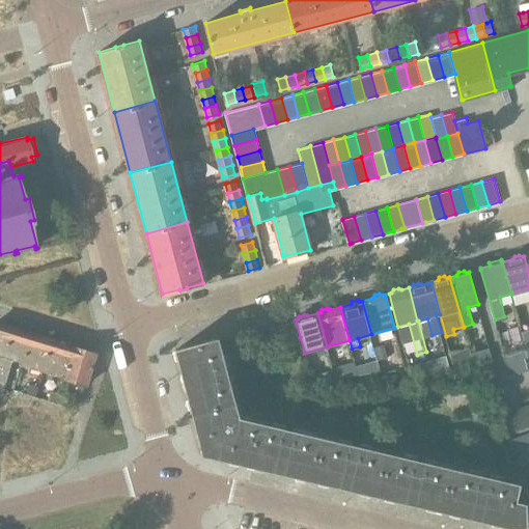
[(300,337),(295,321),(279,325),(284,342),(300,337)]
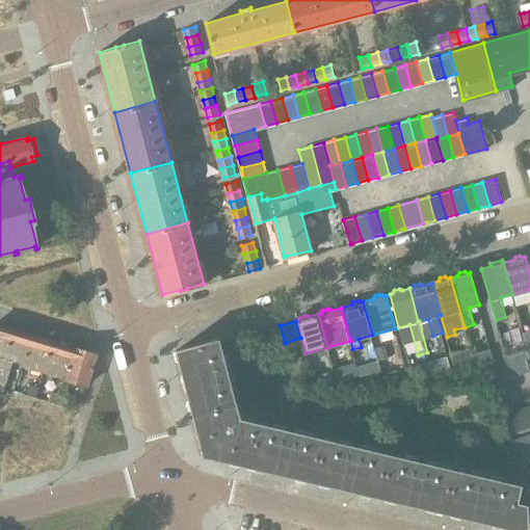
[(0,371),(14,327),(8,326),(5,327),(0,325),(0,371)]
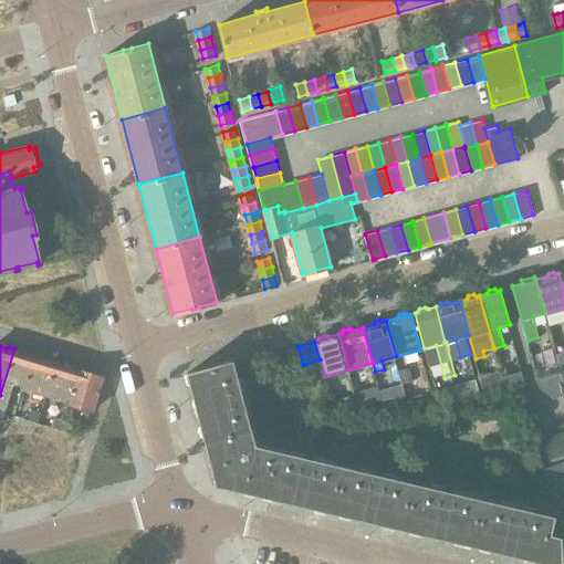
[(23,386),(32,356),(23,353),(21,351),(14,348),(0,395),(0,419),(3,419),(14,383),(23,386)]
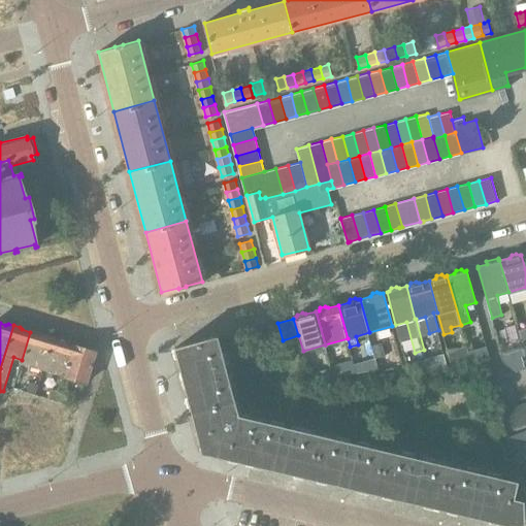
[(43,369),(53,336),(46,335),(44,336),(30,332),(22,360),(21,363),(43,369)]
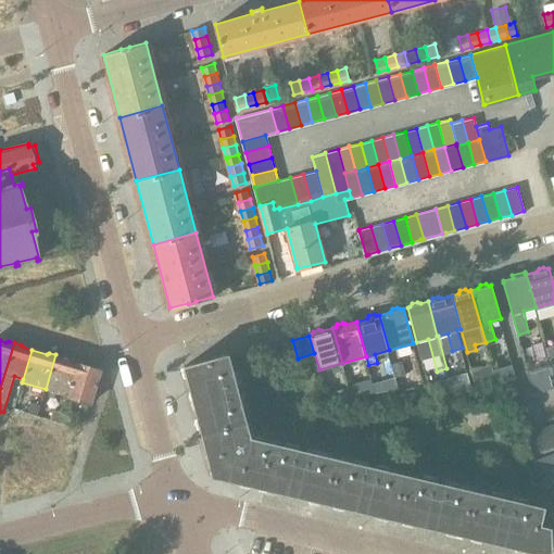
[(527,372),(530,380),(545,390),(553,388),(553,374),(552,368),(551,365),(550,365),(546,353),(531,357),(534,369),(527,372)]
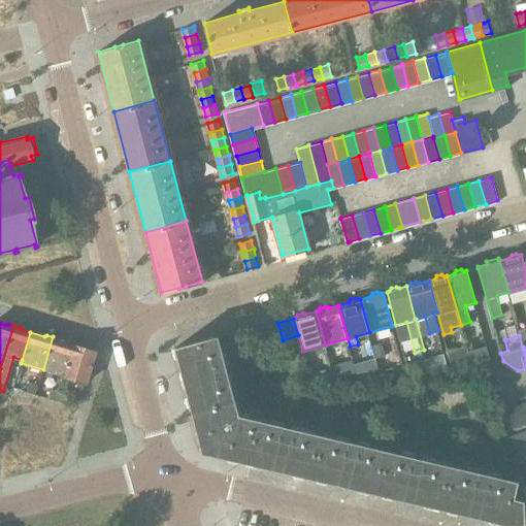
[(65,375),(74,344),(61,341),(60,339),(53,336),(43,369),(65,375)]
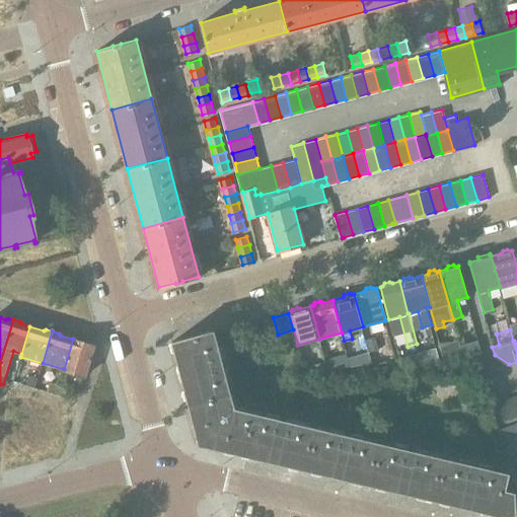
[(227,390),(212,330),(172,341),(188,399),(227,390)]
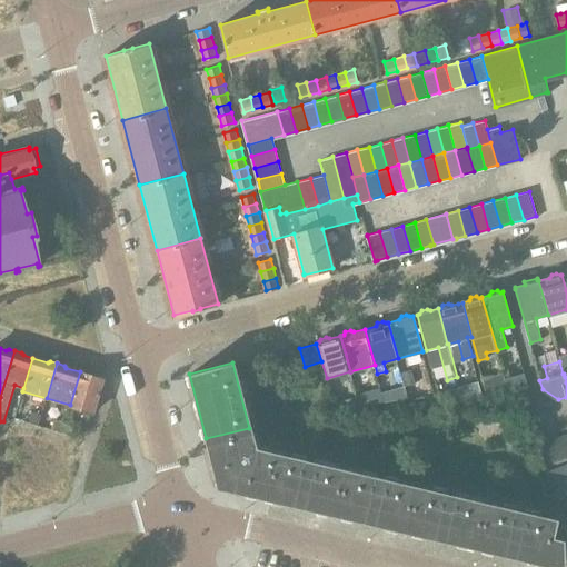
[(400,371),(404,385),(405,385),(415,383),(411,368),(400,371)]
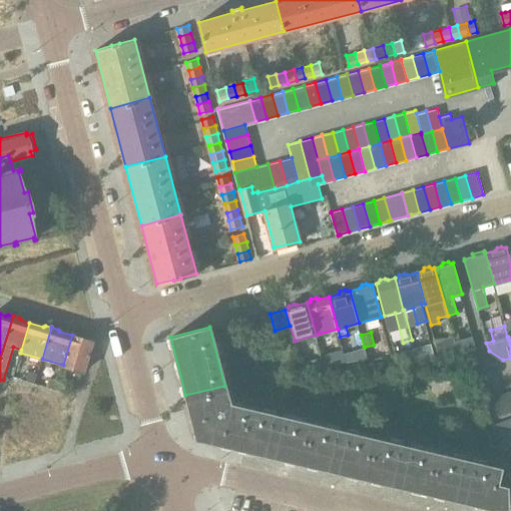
[(85,372),(93,342),(90,341),(89,338),(84,337),(81,338),(72,335),(63,365),(85,372)]
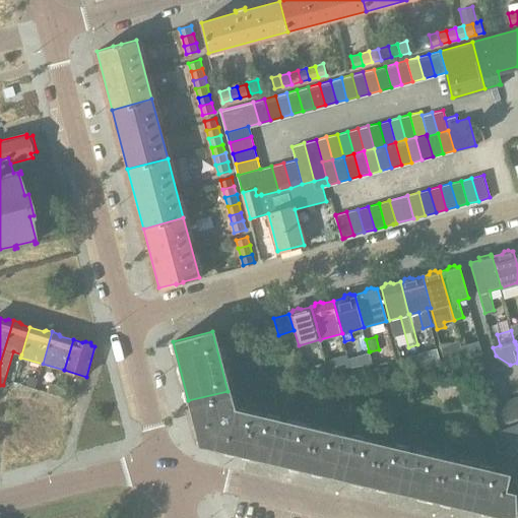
[(461,344),(459,340),(441,344),(445,360),(464,358),(461,344)]
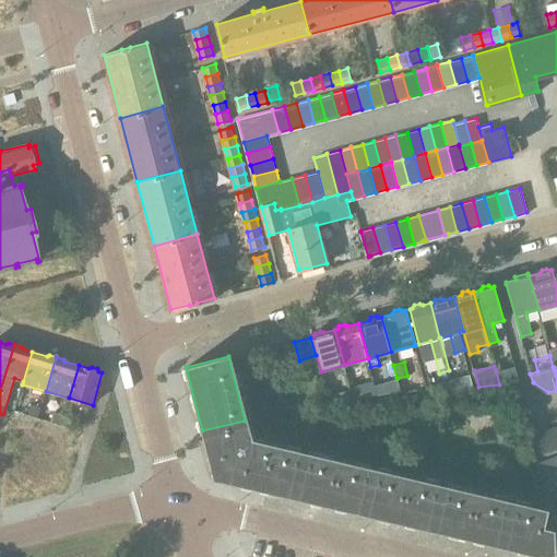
[(506,383),(514,381),(518,380),(514,367),(501,370),(501,369),(496,370),(499,384),(506,383)]
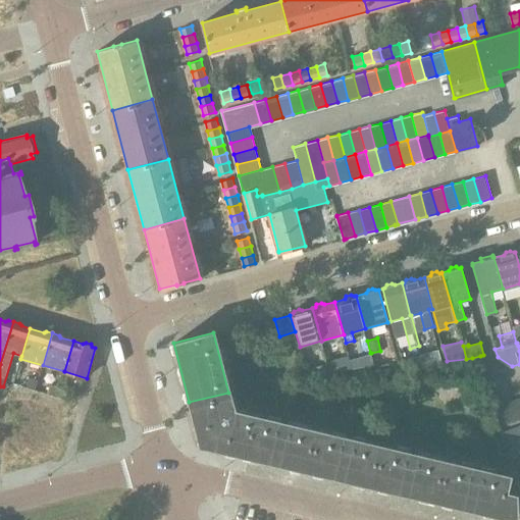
[(423,365),(442,362),(438,349),(420,354),(423,365)]
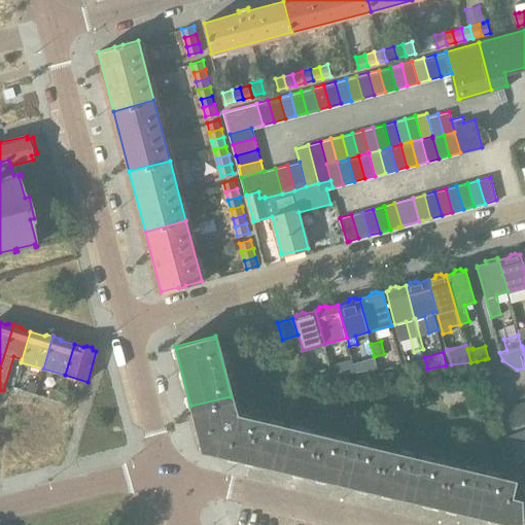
[(334,376),(330,363),(328,355),(320,357),(323,369),(309,373),(311,381),(334,379),(334,376)]
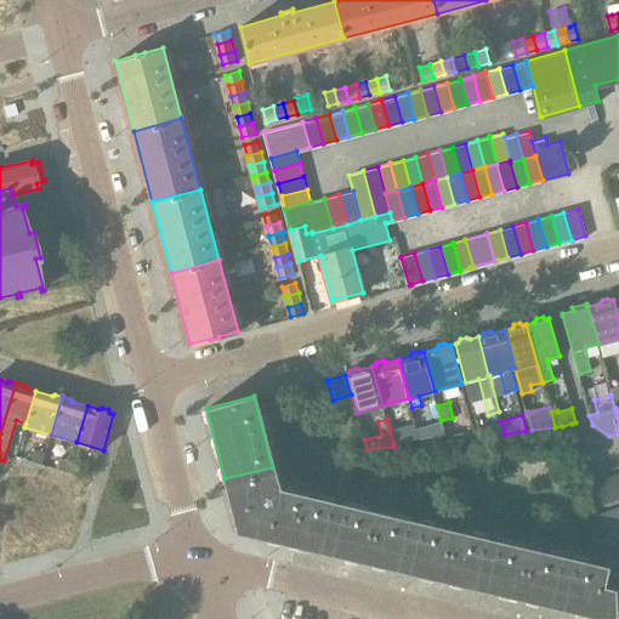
[(446,433),(442,420),(441,420),(416,427),(420,438),(446,433)]
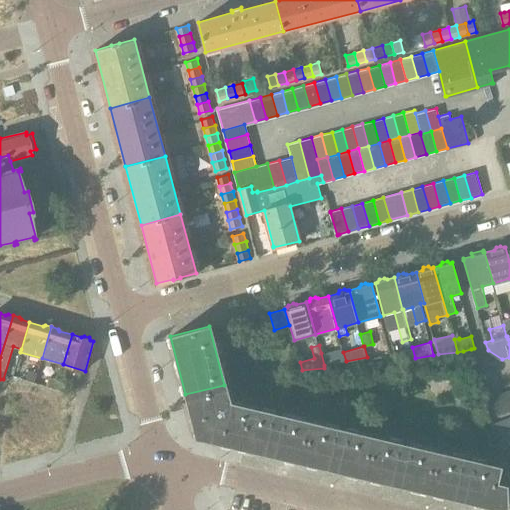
[(412,347),(393,352),(395,361),(415,358),(412,347)]
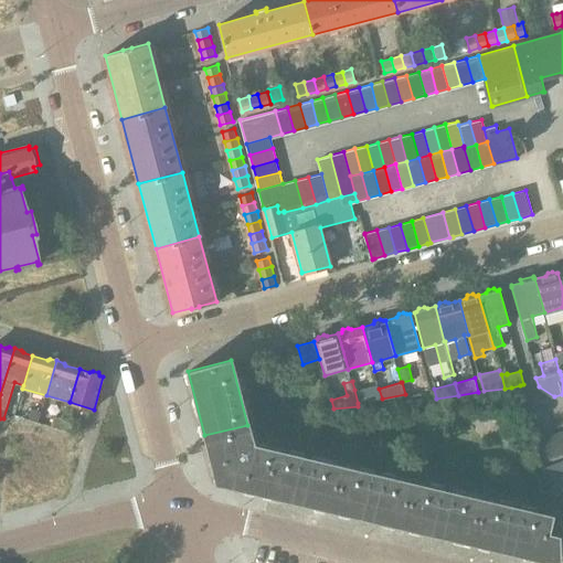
[(378,384),(354,390),(358,403),(374,400),(375,405),(383,403),(382,399),(379,389),(378,384)]
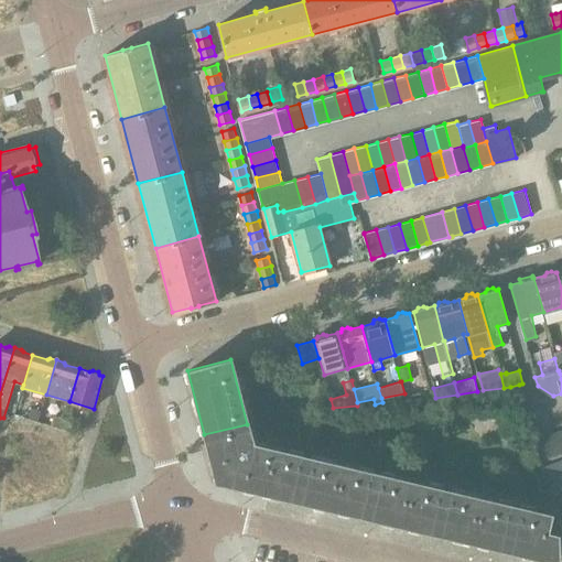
[(32,407),(29,417),(39,420),(42,410),(32,407)]
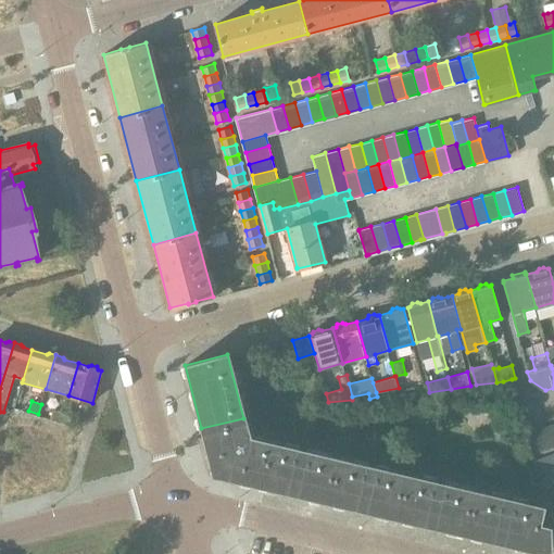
[(51,418),(60,420),(63,411),(54,408),(51,418)]
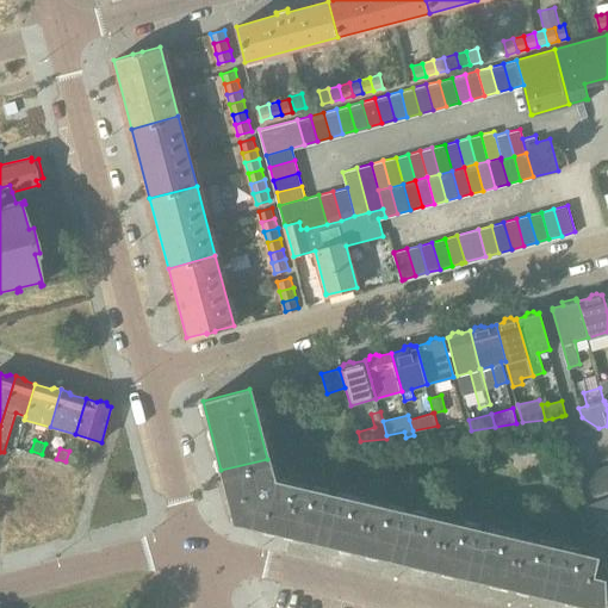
[(69,451),(66,461),(76,465),(79,454),(69,451)]
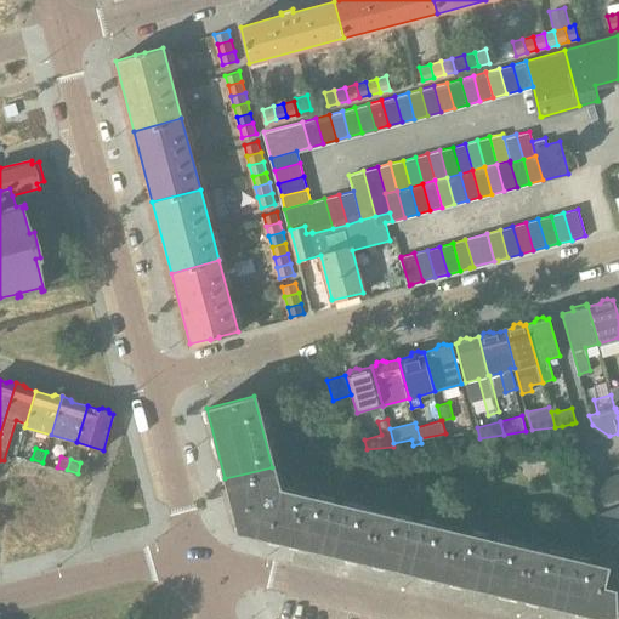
[(293,543),(296,529),(306,488),(296,486),(295,493),(282,489),(276,483),(272,467),(225,478),(238,531),(293,543)]
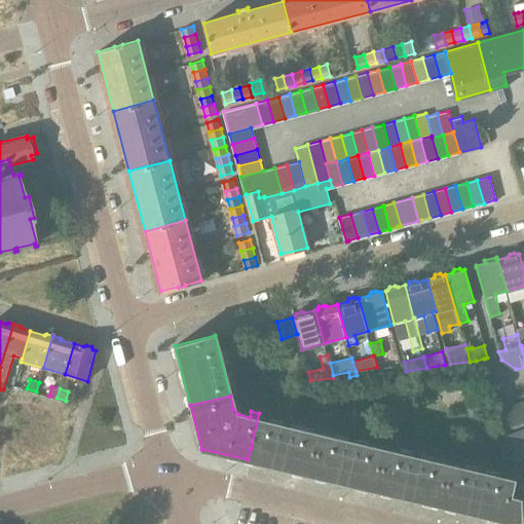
[(518,402),(508,406),(515,424),(523,421),(523,418),(518,402)]
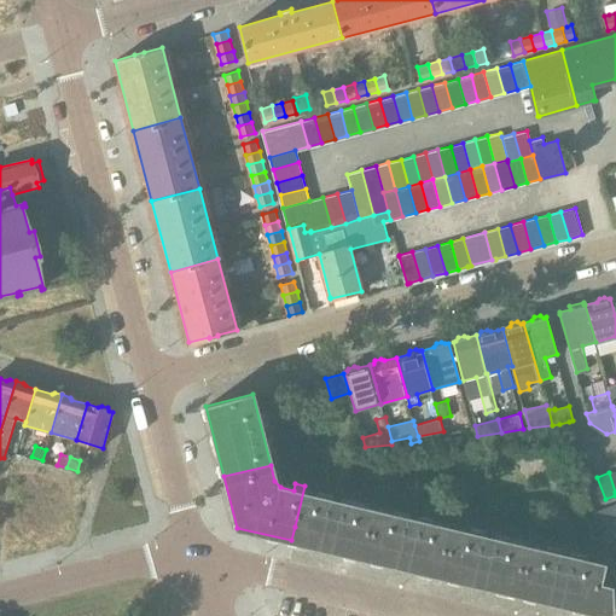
[(586,481),(590,497),(592,504),(605,499),(597,477),(586,481)]
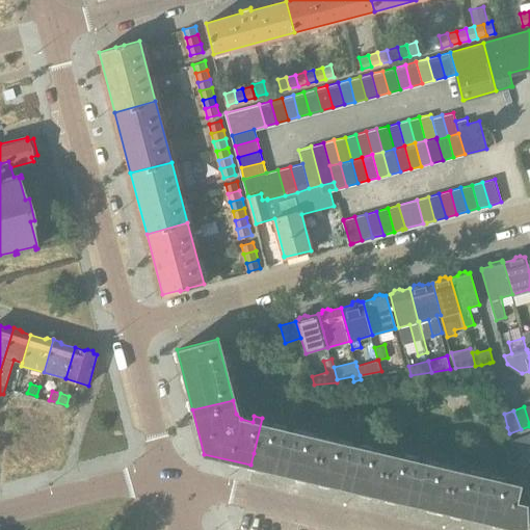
[(306,434),(274,427),(275,422),(262,418),(254,453),(250,465),(312,480),(323,432),(308,429),(306,434)]
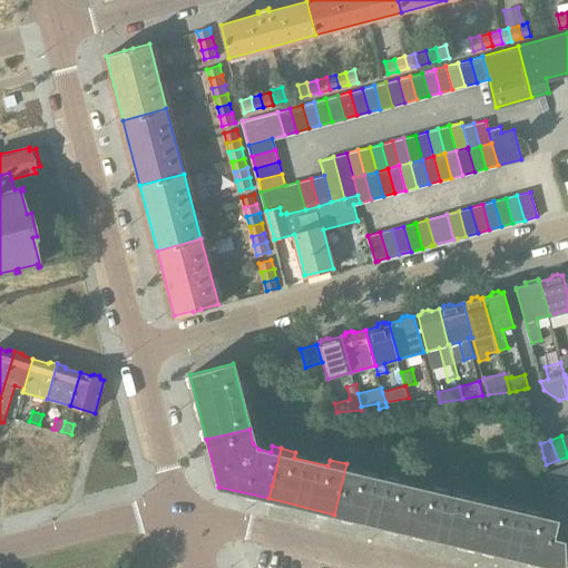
[(334,515),(405,530),(417,480),(400,477),(399,482),(364,475),(366,469),(346,463),(334,515)]
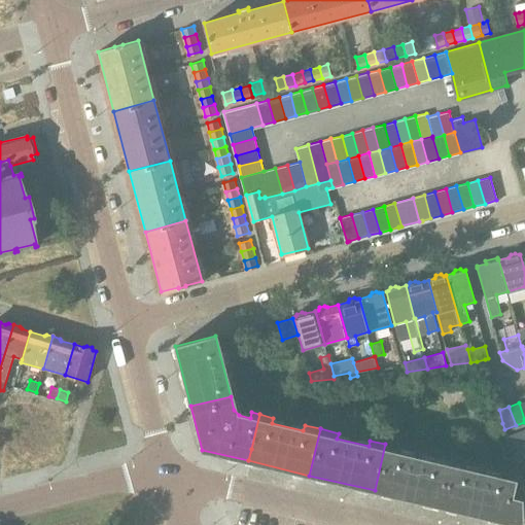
[(509,447),(524,442),(524,429),(510,434),(505,435),(509,447)]
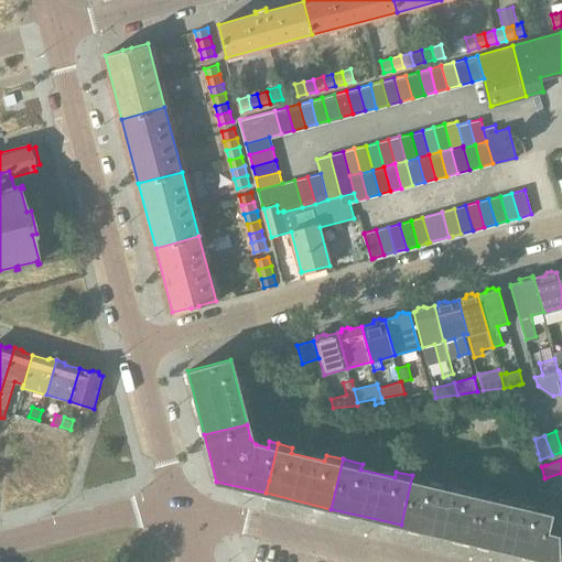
[(471,541),(473,529),(482,492),(465,488),(463,494),(431,486),(432,479),(412,475),(401,525),(471,541)]
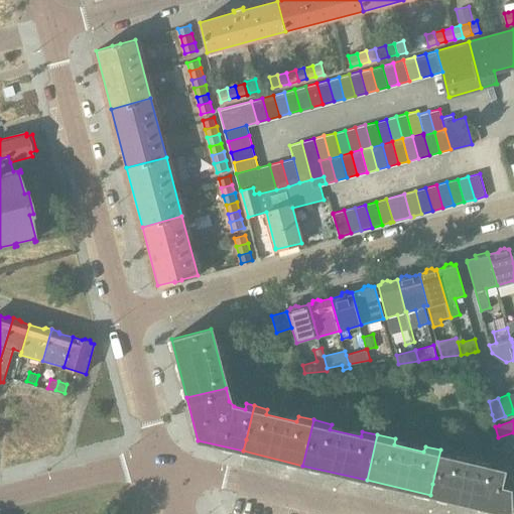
[(430,495),(474,506),(509,513),(510,513),(513,490),(501,487),(505,471),(457,459),(459,454),(440,450),(432,484),(430,495)]
